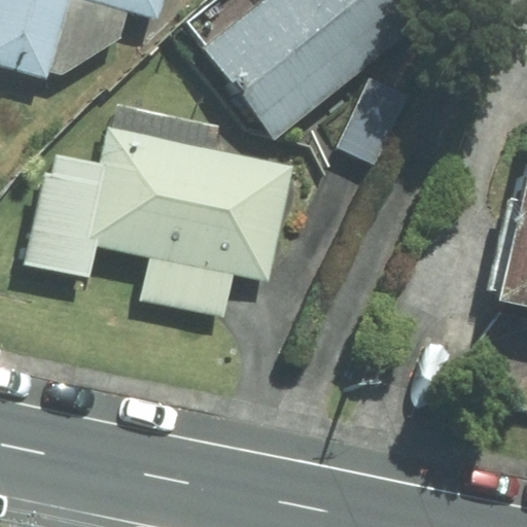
[(0,0),(0,62),(45,75),(118,37),(128,8),(156,16),(161,0),(0,0)]
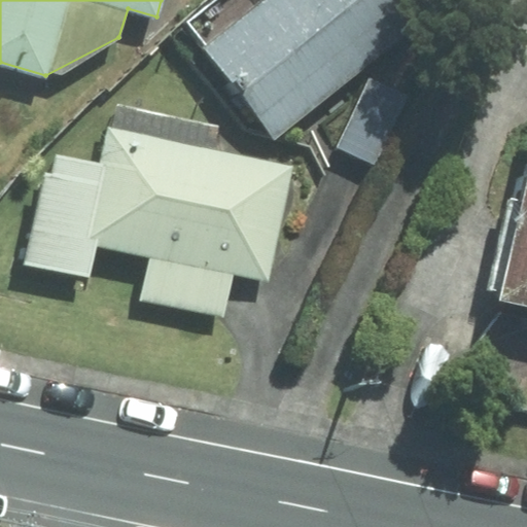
[(205,49),(276,137),(433,12),(423,0),(214,0),(187,22),(208,47),(205,49)]
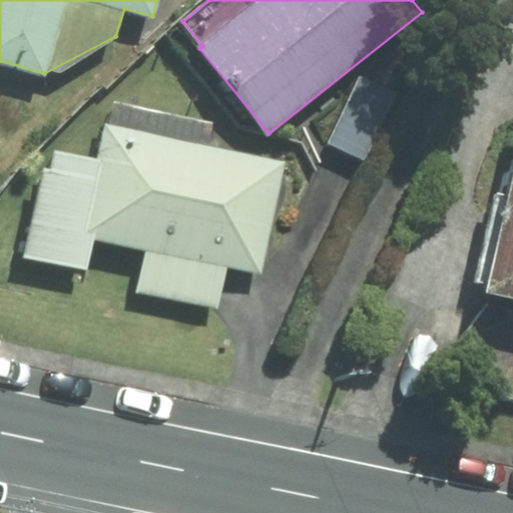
[(396,97),(360,80),(330,143),(365,160),(396,97)]
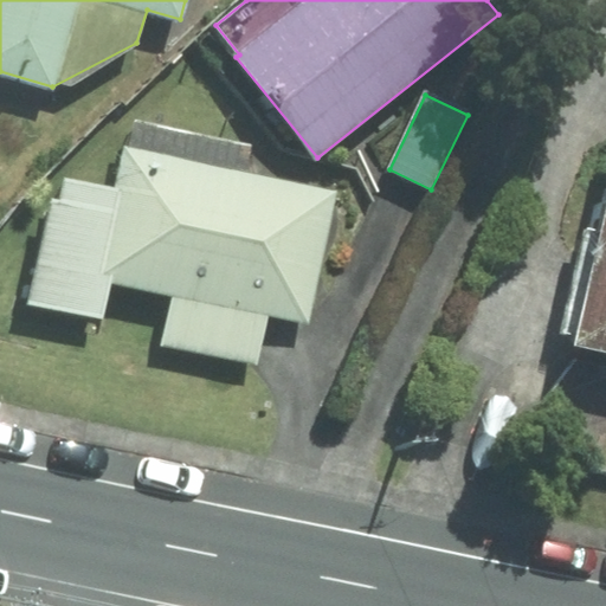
[(310,321),(335,192),(244,175),(250,148),(134,126),(120,193),(65,182),(62,200),(50,198),(28,303),(104,317),(110,282),(172,294),(268,313),(310,321)]
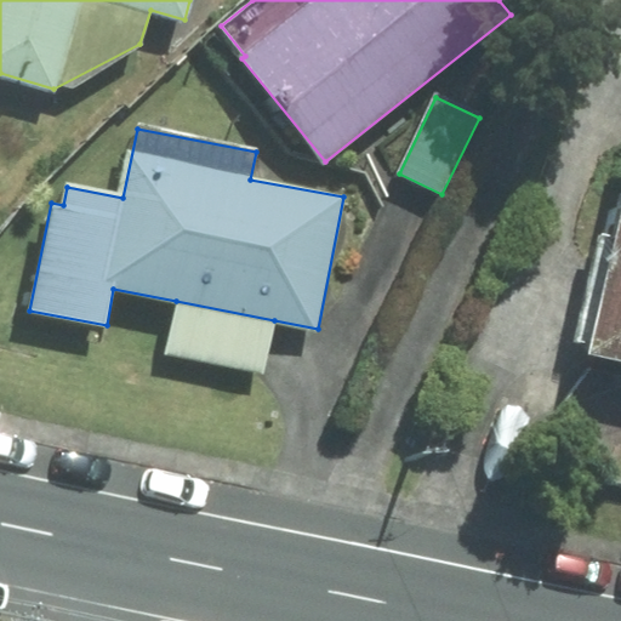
[(620,227),(592,352),(620,358),(620,227)]
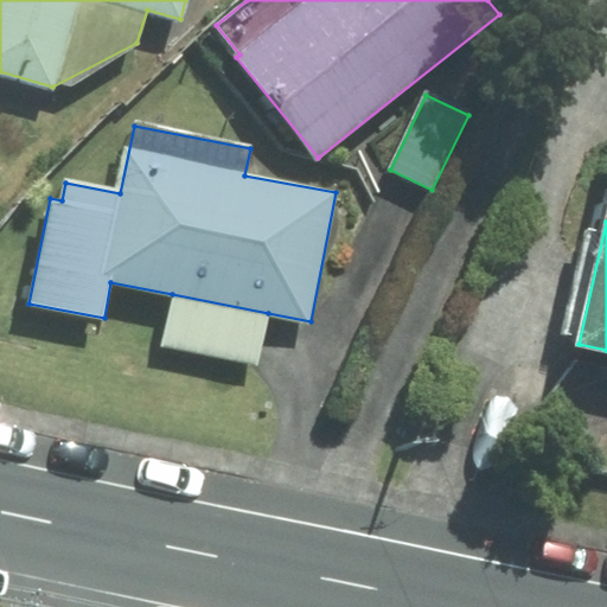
[(268,313),(172,294),(163,344),(257,364),(268,313)]
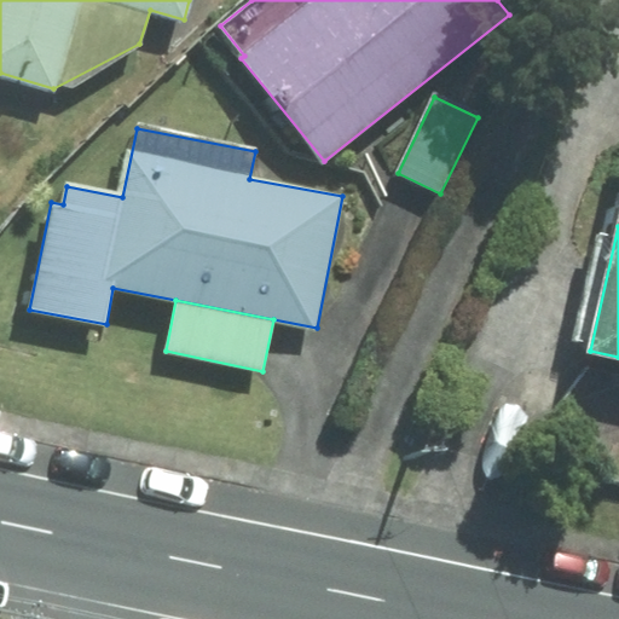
All buildings are outlined.
